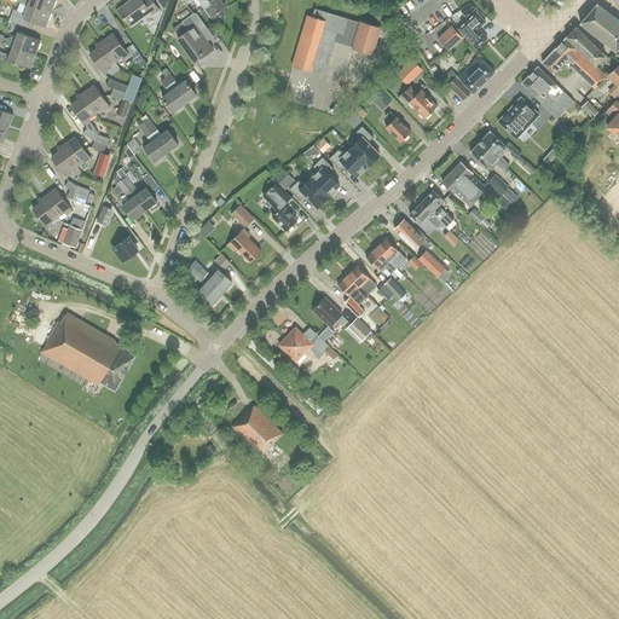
[(17,0),(17,1),(28,6),(29,5),(51,12),(56,0),(30,0),(29,0),(17,0)]
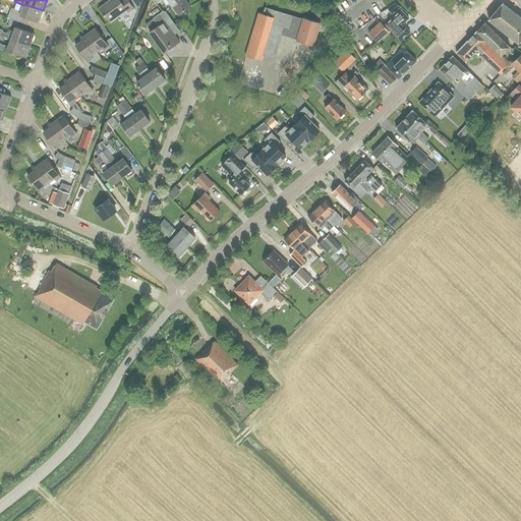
[(128,13),(134,9),(127,0),(122,0),(120,1),(119,0),(111,0),(100,9),(109,22),(126,9),(128,13)]
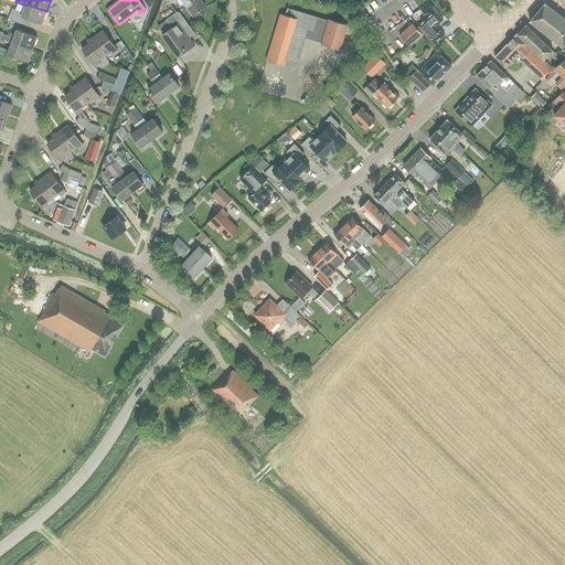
[(142,0),(146,2),(150,9),(152,0),(142,0)]
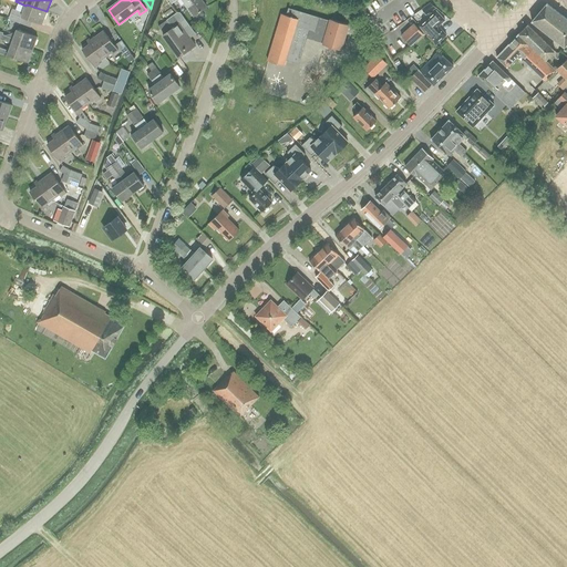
[(182,0),(194,17),(207,7),(202,0),(182,0)]
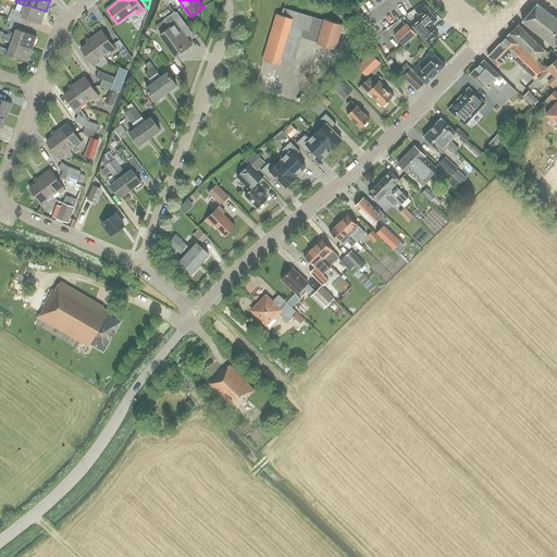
[(555,47),(556,42),(556,19),(537,3),(522,21),(555,47)]
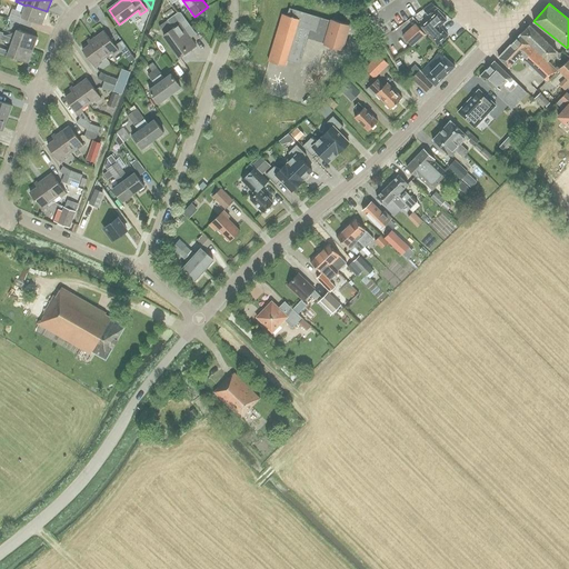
[(27,5),(26,6),(23,13),(12,9),(9,19),(31,27),(33,21),(42,25),(47,11),(27,5)]
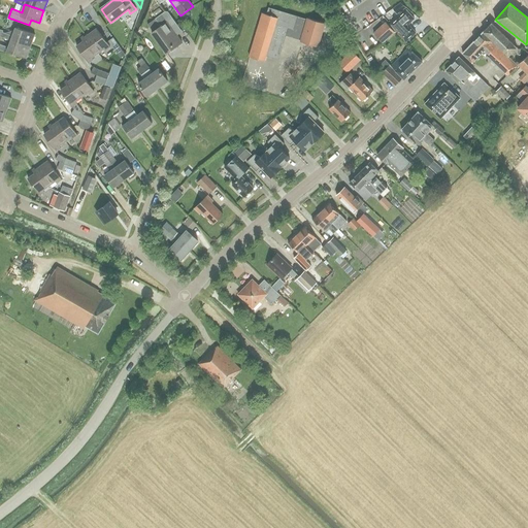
[(319,46),(326,24),(298,15),(297,18),(269,8),(267,14),(262,13),(250,57),(264,61),(266,56),(278,59),(286,35),(301,39),(300,41),(319,46)]
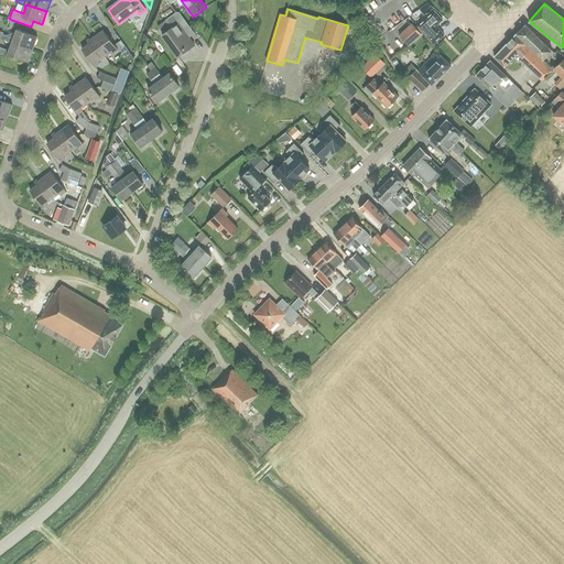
[(434,44),(444,35),(436,26),(443,21),(434,11),(418,25),(425,35),(434,44)]
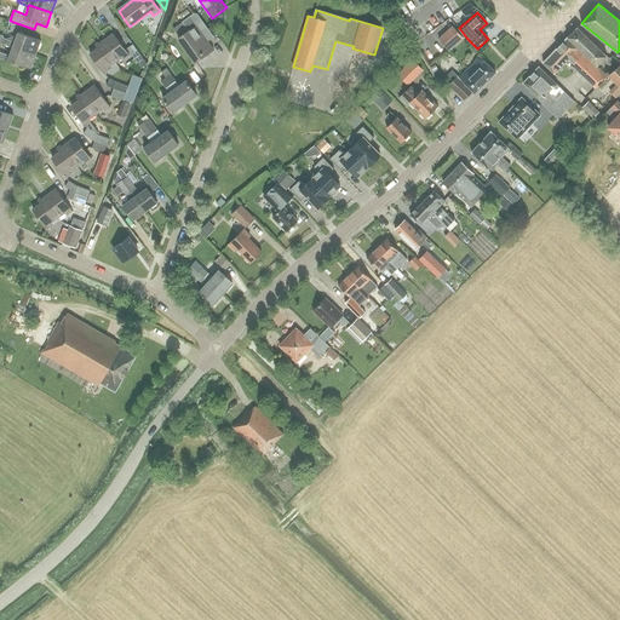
[(196,63),(213,51),(213,52),(214,51),(200,32),(207,27),(197,13),(194,13),(182,22),(189,30),(178,39),(196,63)]
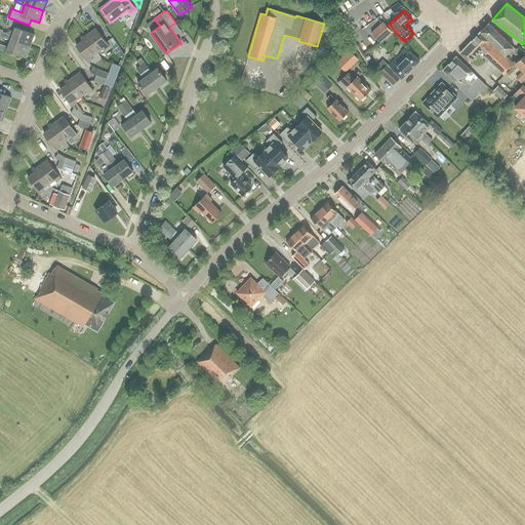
[(392,32),(385,23),(372,33),(379,42),(392,32)]
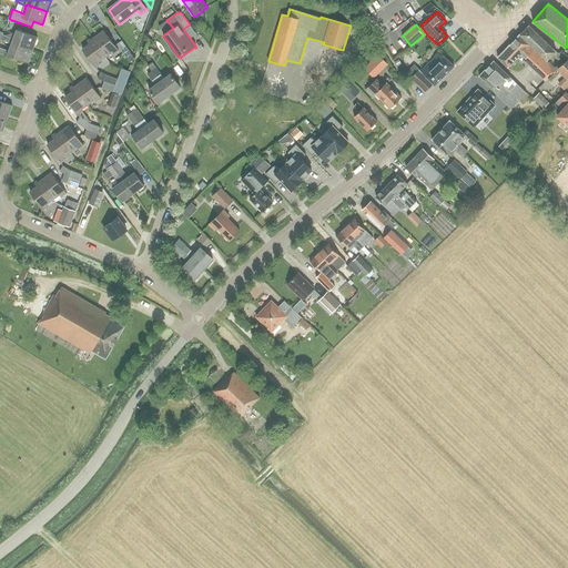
[(536,50),(546,60),(547,61),(556,51),(529,24),(520,34),(536,50)]
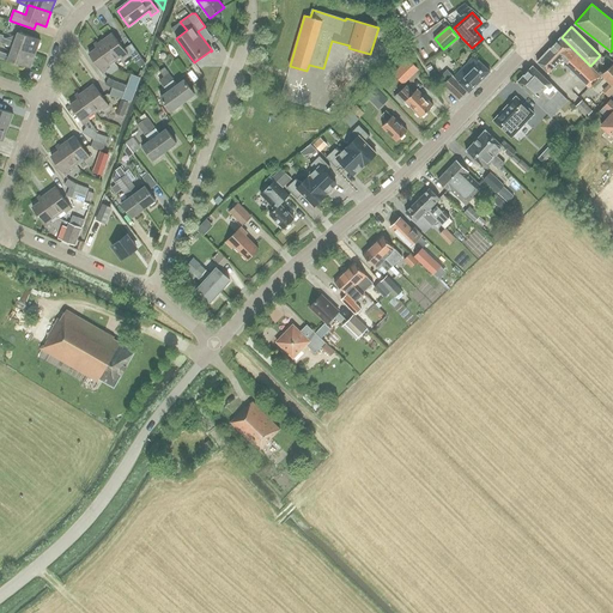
[(13,47),(35,55),(41,40),(18,32),(14,42),(4,37),(1,43),(12,47),(13,47)]
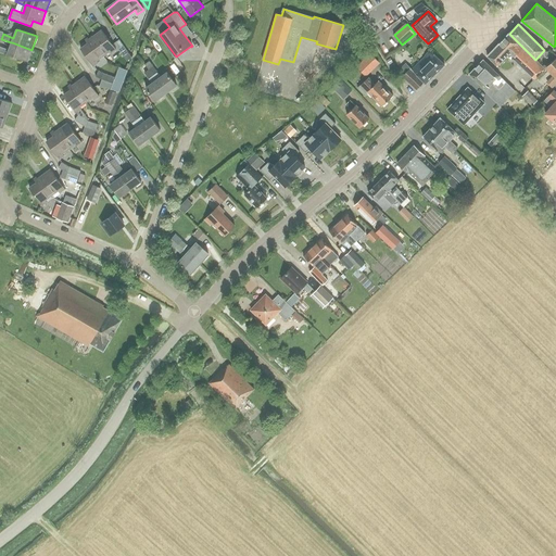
[(102,30),(90,38),(103,57),(110,51),(112,53),(116,50),(102,30)]
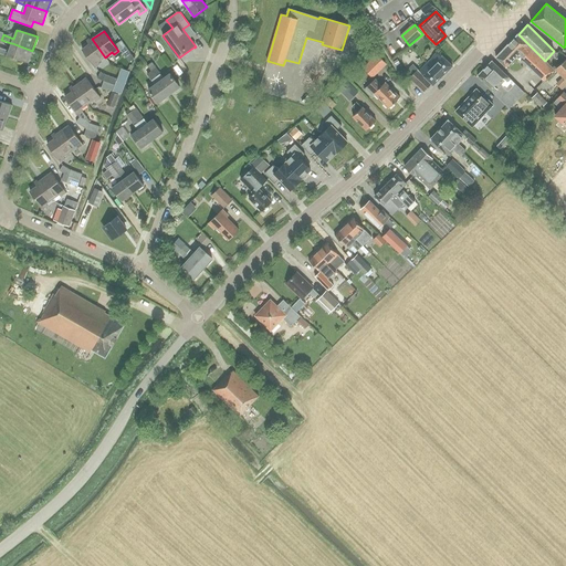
[(524,60),(534,50),(519,34),(496,58),(506,67),(519,56),(523,61),(524,60)]
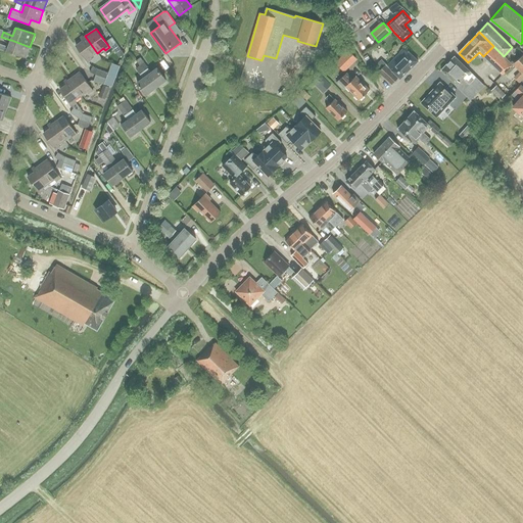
[(97,53),(85,36),(81,39),(83,41),(76,46),(88,62),(92,59),(91,57),(97,53)]
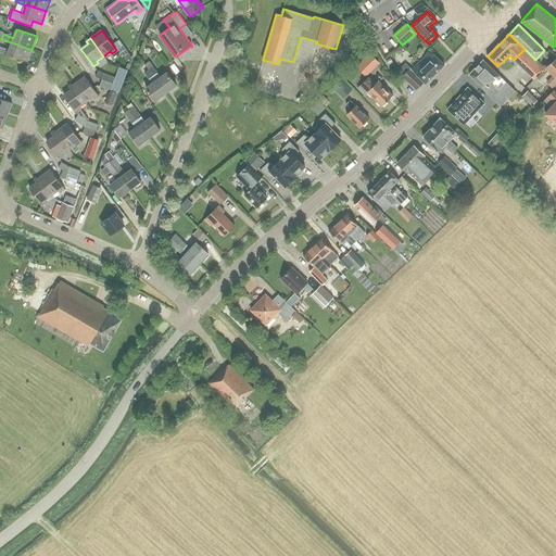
[(122,54),(127,51),(119,40),(114,43),(122,54)]
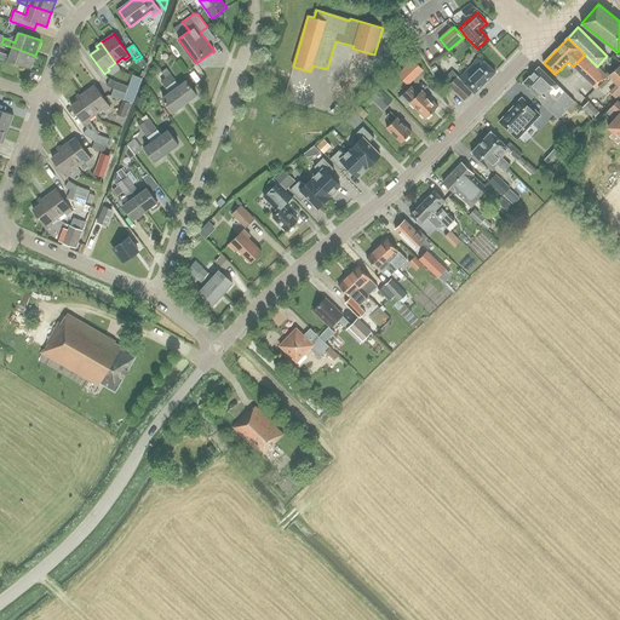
[(30,69),(35,56),(13,47),(12,47),(10,56),(0,52),(0,58),(9,62),(9,61),(30,69)]
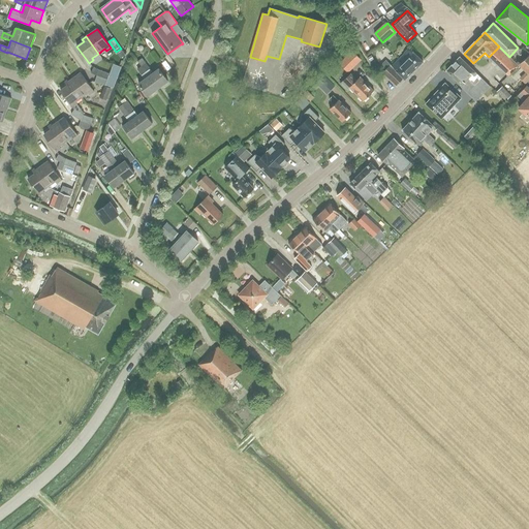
[(508,56),(499,47),(490,56),(509,75),(519,65),(508,56)]
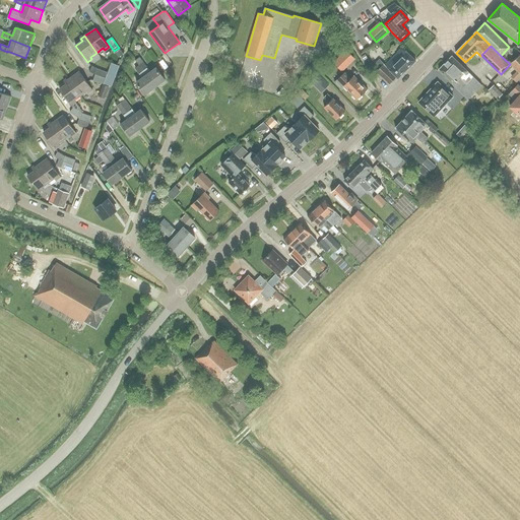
[(385,65),(384,64),(381,67),(378,70),(381,73),(379,74),(390,84),(396,77),(398,78),(415,61),(402,48),(385,65)]
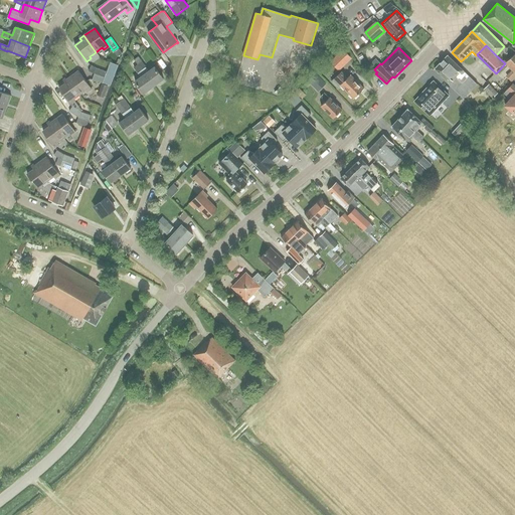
[(342,65),(351,57),(343,49),(334,58),(342,65)]
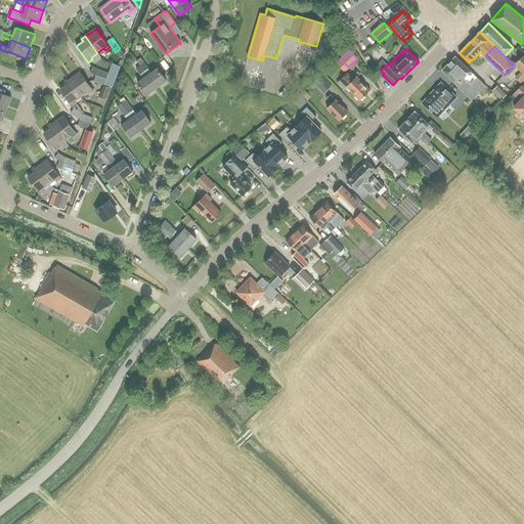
[(523,54),(514,64),(523,74),(523,54)]
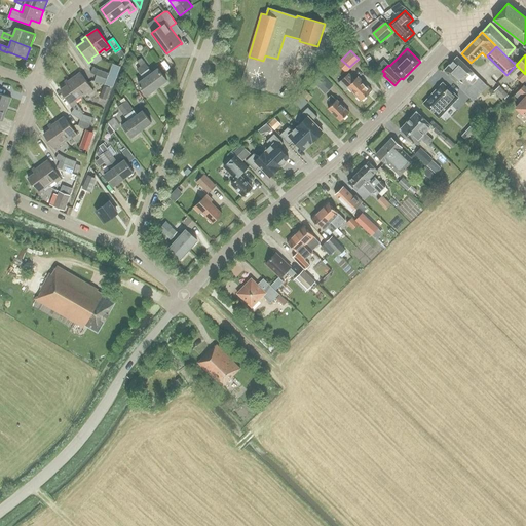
[(459,87),(465,92),(474,101),(488,86),(457,57),(444,70),(460,85),(458,86),(459,87)]
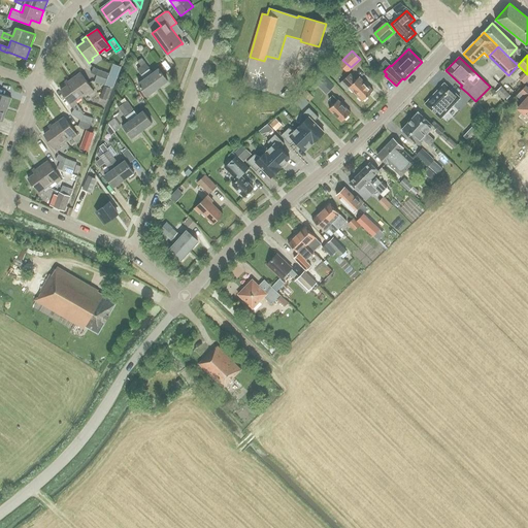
[(141,66),(158,89),(168,81),(159,68),(153,73),(141,59),(138,61),(141,66)]
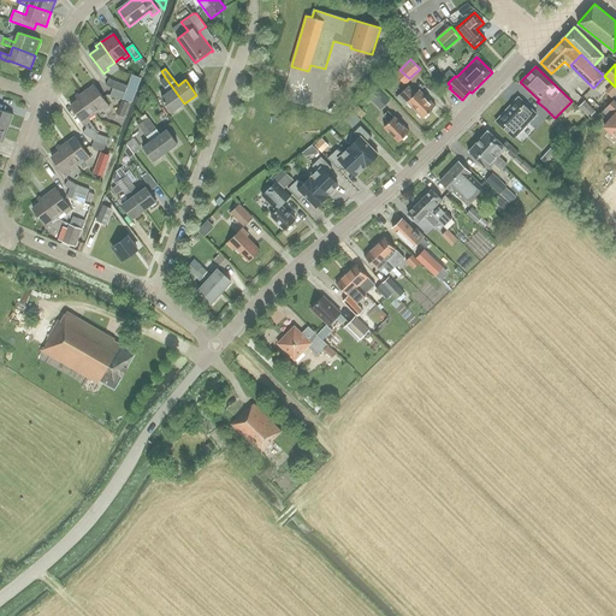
[(172,112),(184,104),(165,77),(160,81),(169,93),(161,98),(172,112)]
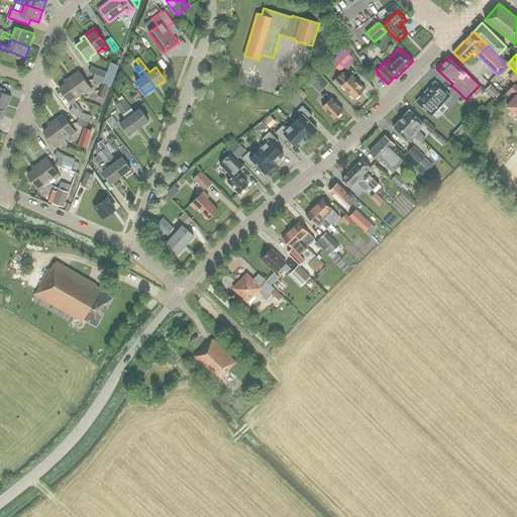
[(95,74),(105,78),(107,72),(97,69),(92,66),(89,71),(95,74)]
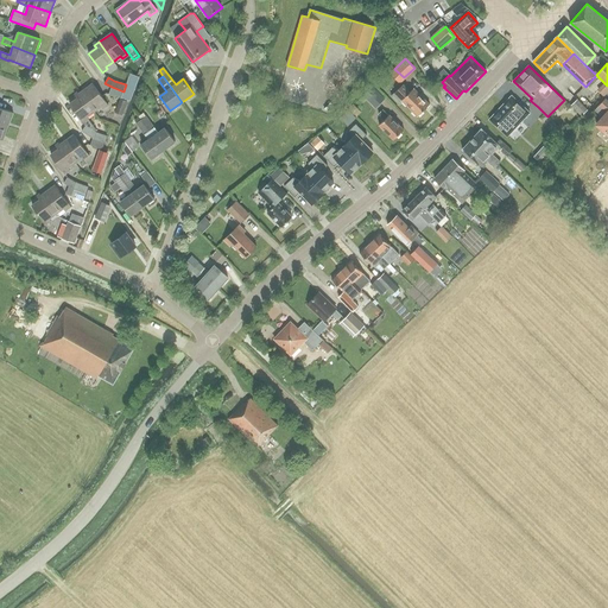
[(93,83),(80,93),(94,112),(101,107),(103,109),(108,106),(93,83)]
